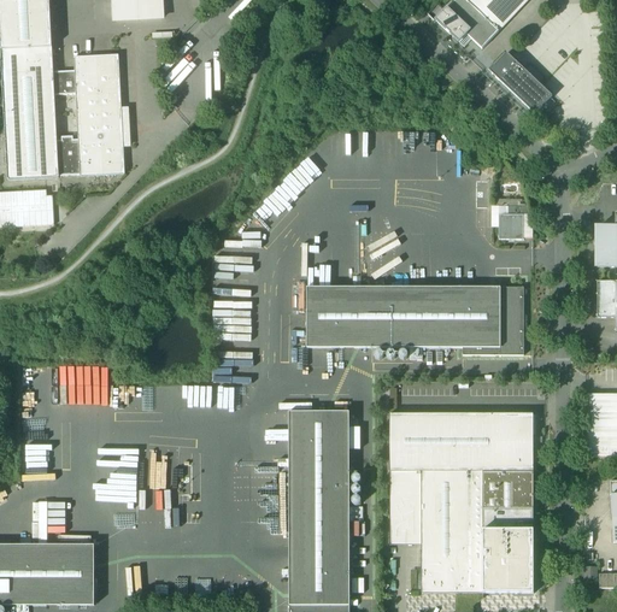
[(0,0),(0,33),(1,47),(52,45),(50,0),(0,0)]
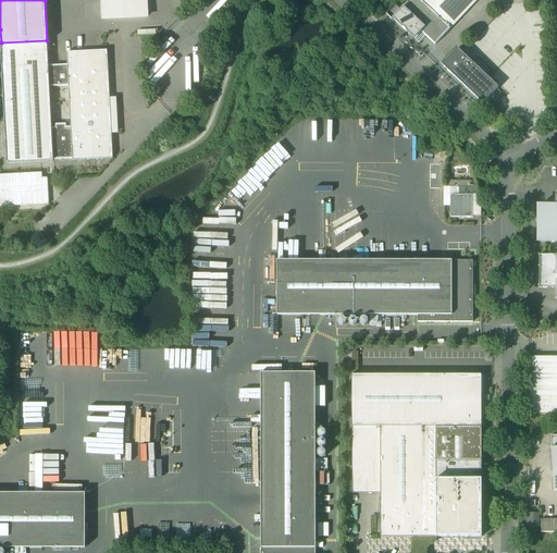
[(102,0),(103,15),(147,13),(146,0),(102,0)]
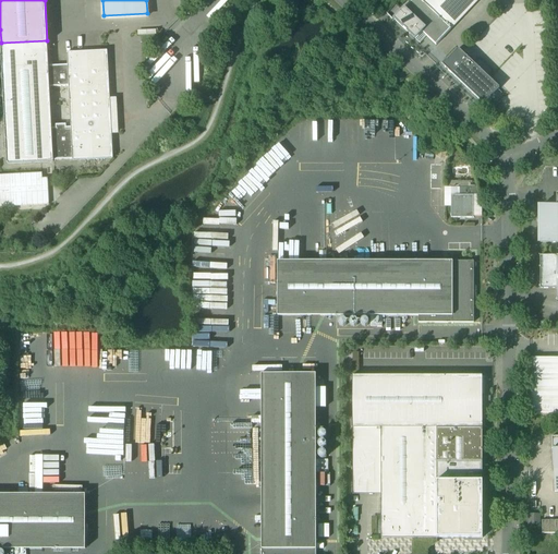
[(451,25),(424,0),(409,0),(401,9),(422,28),(426,33),(436,41),(451,25)]
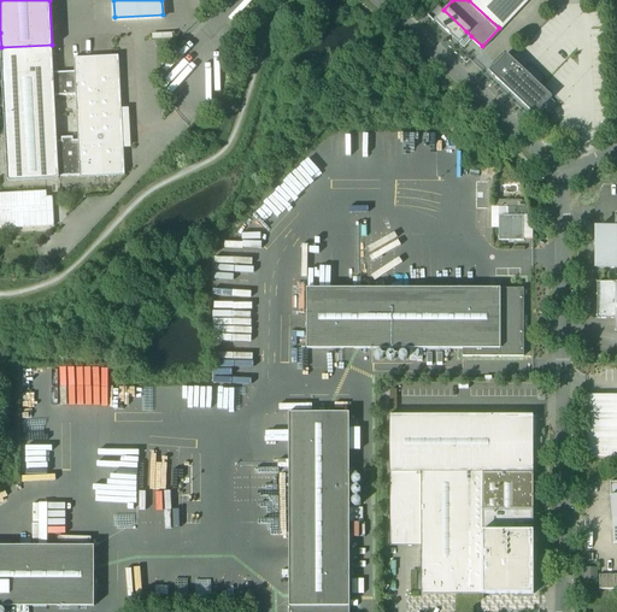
[(469,0),(499,28),(524,0),(469,0)]
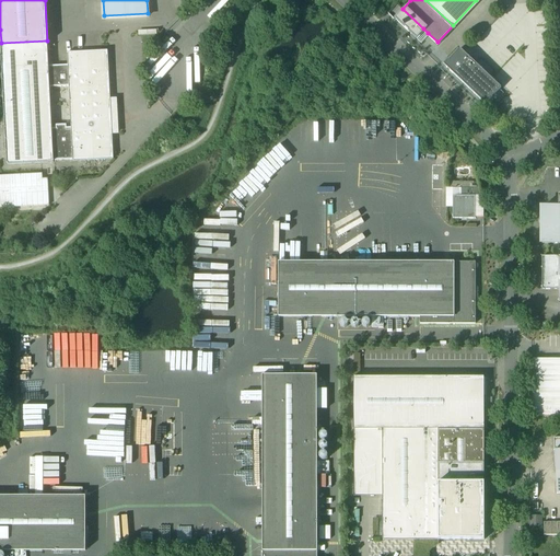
[(403,9),(396,16),(417,35),(423,29),(403,9)]
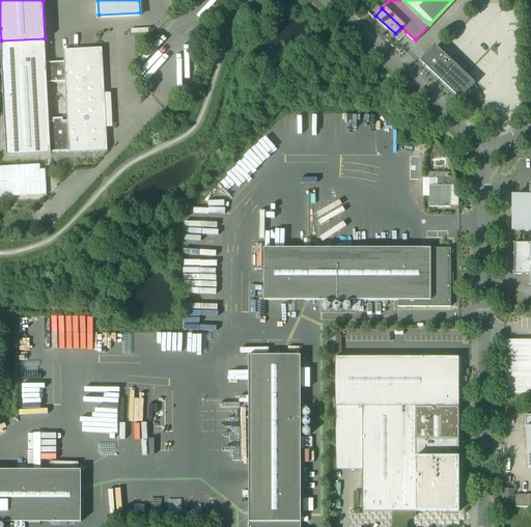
[(406,31),(401,27),(395,33),(399,37),(406,31)]
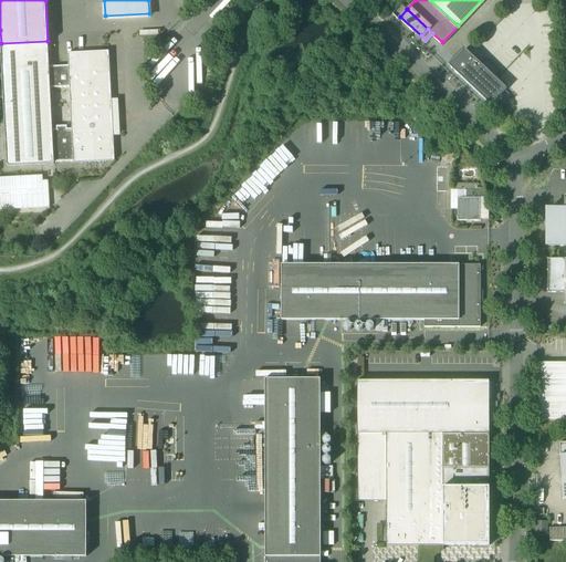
[(366,39),(362,43),(368,49),(371,45),(366,39)]
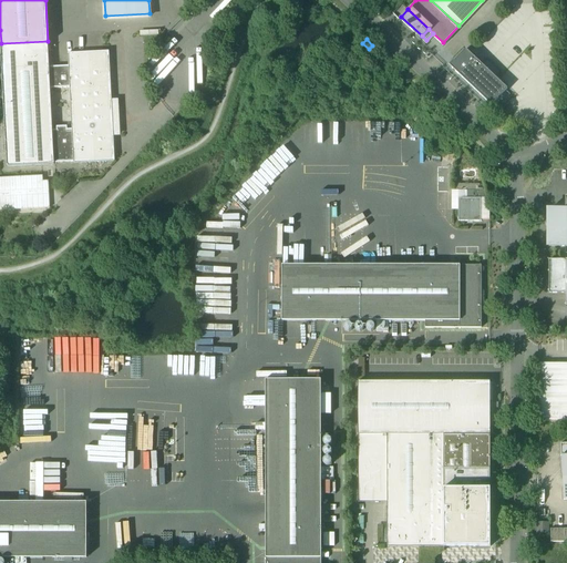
[(48,41),(1,43),(7,163),(54,161),(54,160),(52,128),(50,85),(49,63),(48,41)]
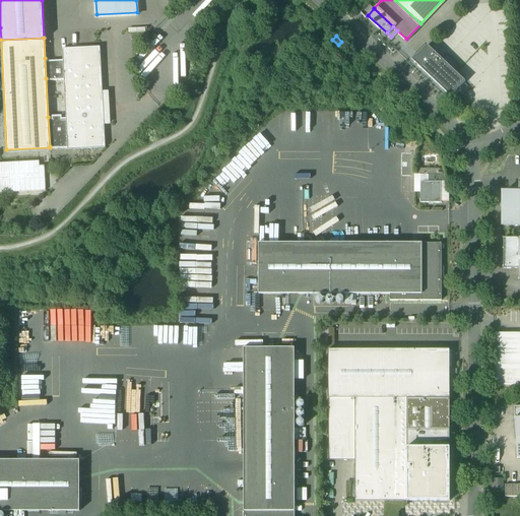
[(465,78),(427,43),(416,54),(418,56),(415,59),(451,93),(465,78)]
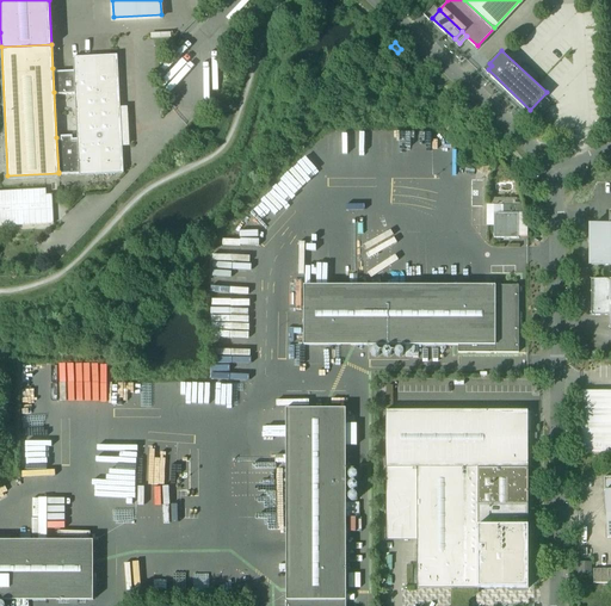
[(117,51),(73,54),(74,67),(75,91),(78,136),(79,171),(80,172),(124,169),(117,51)]
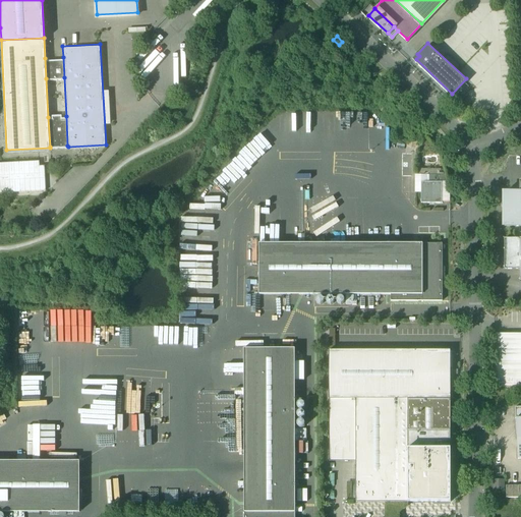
[(63,57),(45,58),(46,78),(64,77),(63,57)]
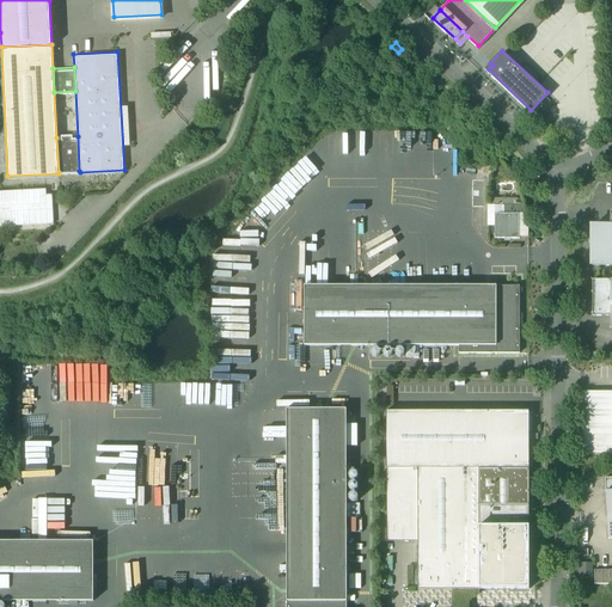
[(73,133),(61,133),(61,136),(56,138),(59,172),(79,171),(78,136),(73,136),(73,133)]
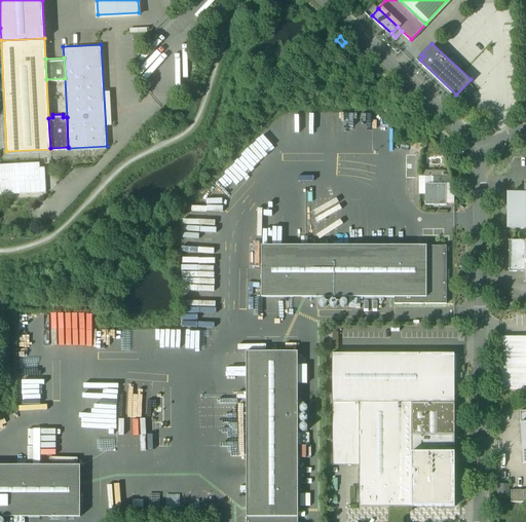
[(0,191),(47,190),(46,177),(41,177),(40,160),(0,161),(0,191)]
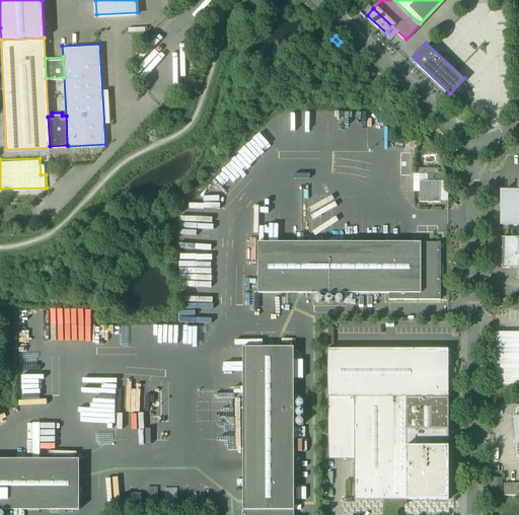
[(414,172),(414,189),(420,189),(420,178),(427,178),(427,177),(442,177),(442,170),(424,170),(424,172),(414,172)]
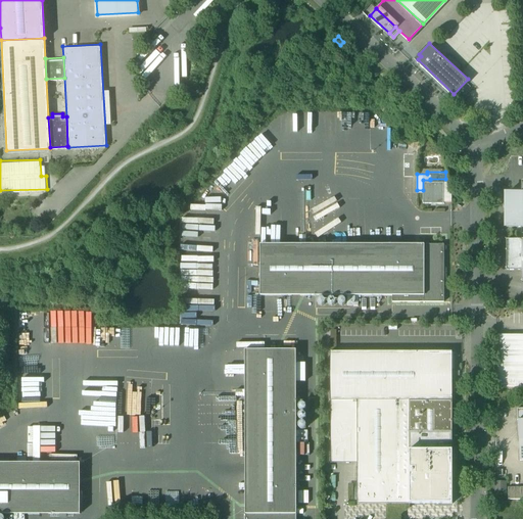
[(430,180),(423,180),(423,190),(423,200),(444,200),(444,180),(430,180)]
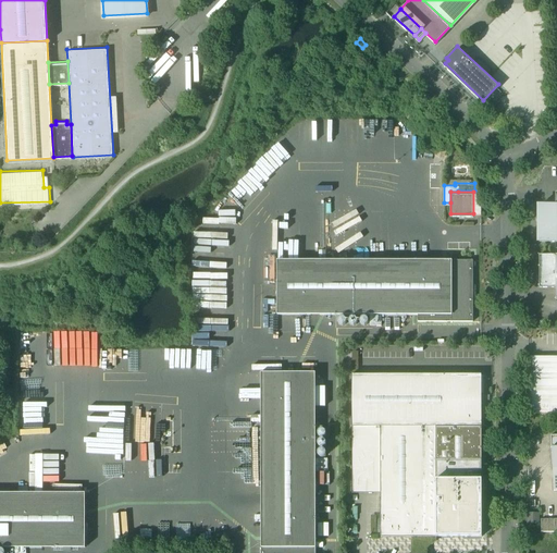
[(556,203),(539,203),(540,238),(556,238),(556,203)]
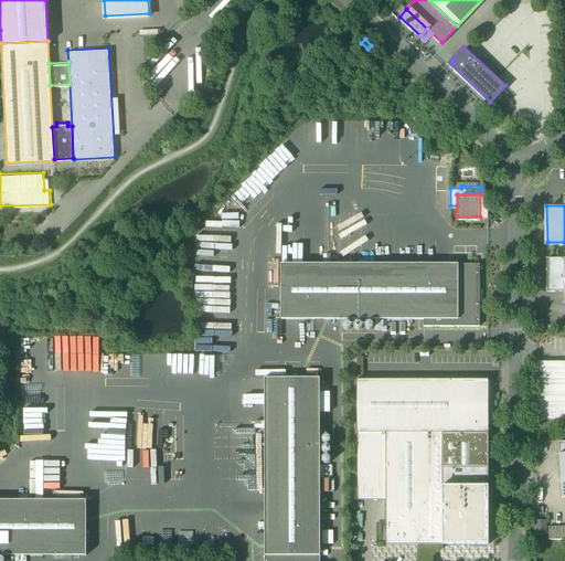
[(564,255),(547,255),(547,288),(564,288),(564,299),(564,255)]
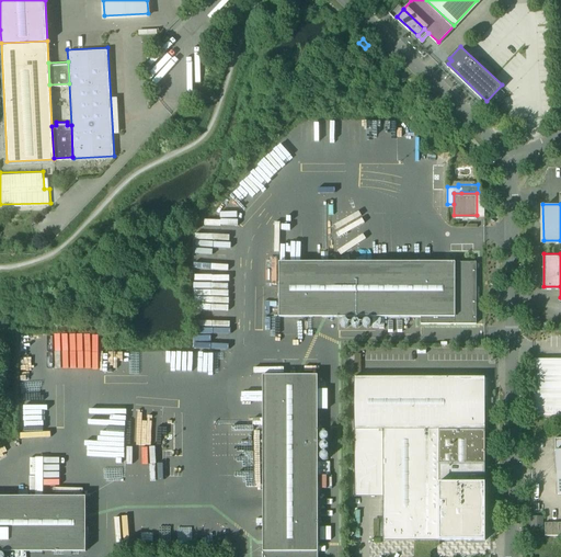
[(455,259),(279,259),(279,314),(421,314),(455,314),(455,259)]
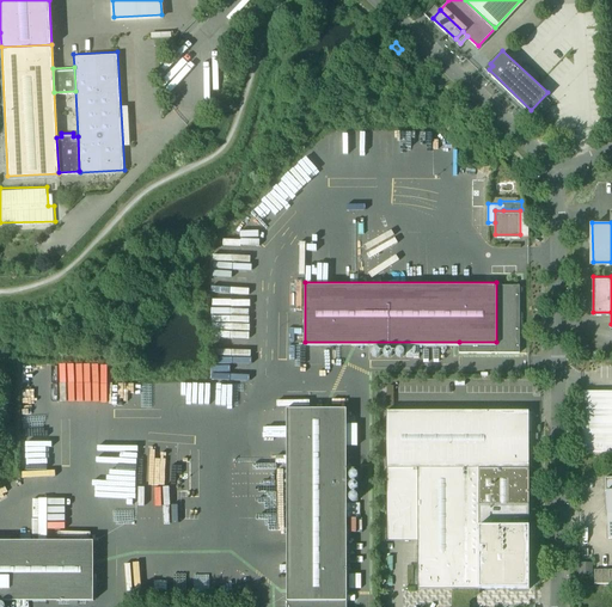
[(520,282),(496,282),(496,342),(459,342),(459,349),(520,349),(520,282)]
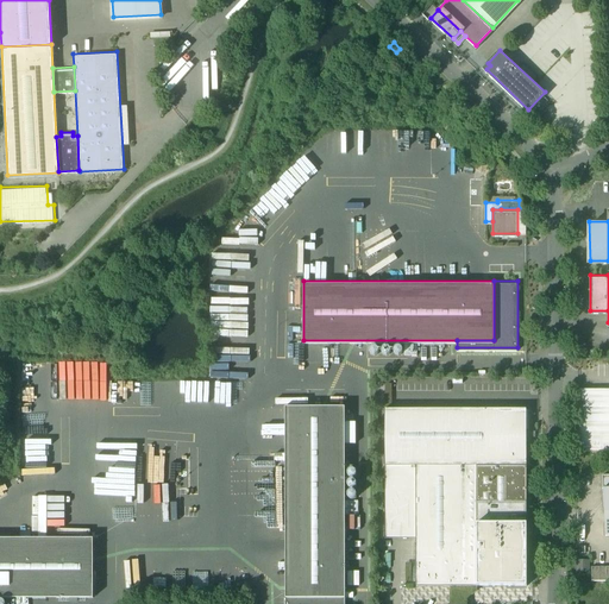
[(608,385),(581,387),(581,444),(608,444),(608,385)]
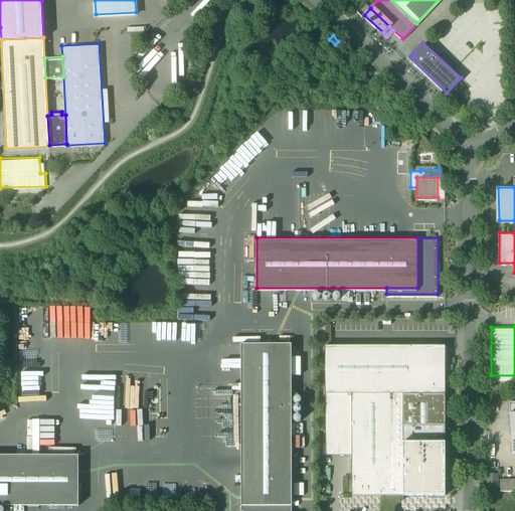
[(292,341),(241,341),(241,503),(292,503),(292,341)]
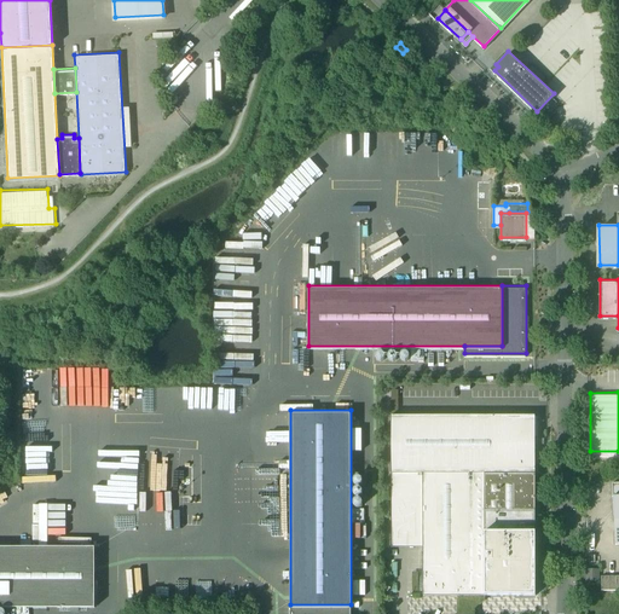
[(534,412),(391,412),(392,470),(423,470),(426,470),(485,470),(536,470),(534,412)]
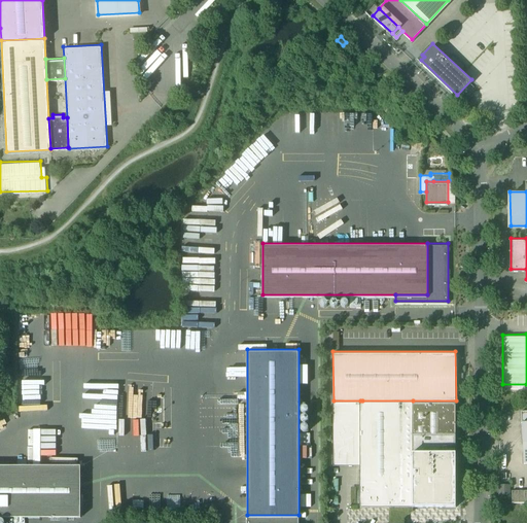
[(360,401),(334,401),(334,463),(360,463),(360,401)]
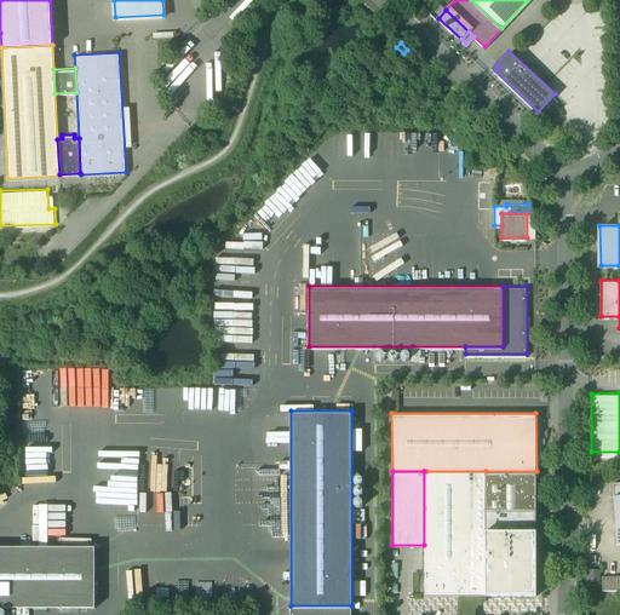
[(426,471),(424,471),(424,545),(424,593),(486,593),(486,530),(486,471),(426,471)]
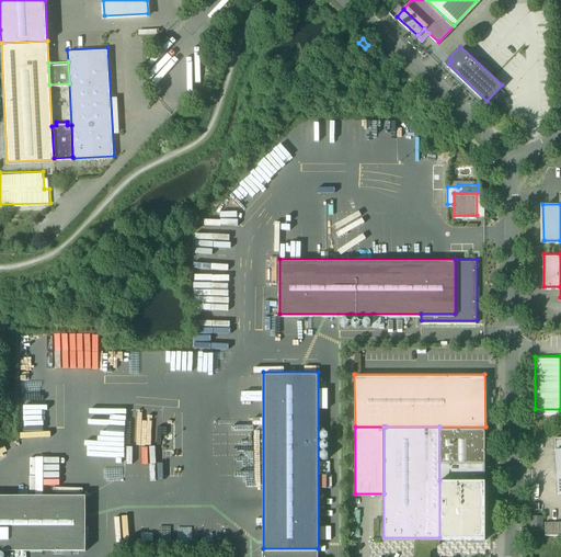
[(485,427),(439,427),(439,480),(472,479),(472,474),(485,474),(485,427)]
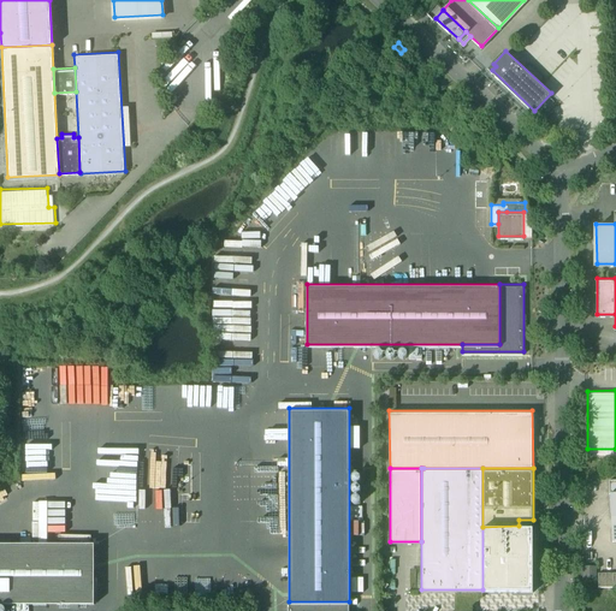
[(519,526),(483,527),(483,589),(533,589),(533,526),(519,526)]
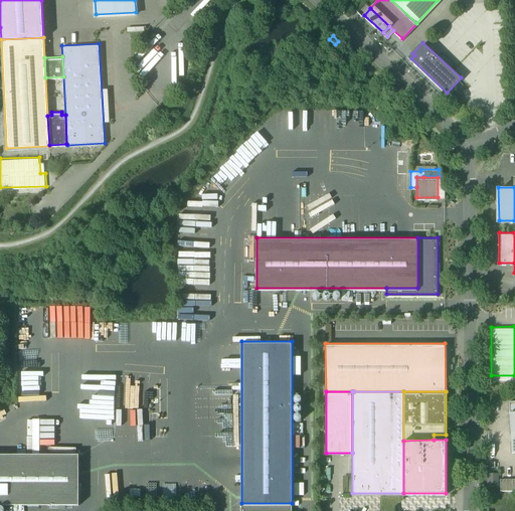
[(78,453),(0,452),(0,502),(78,503),(78,453)]
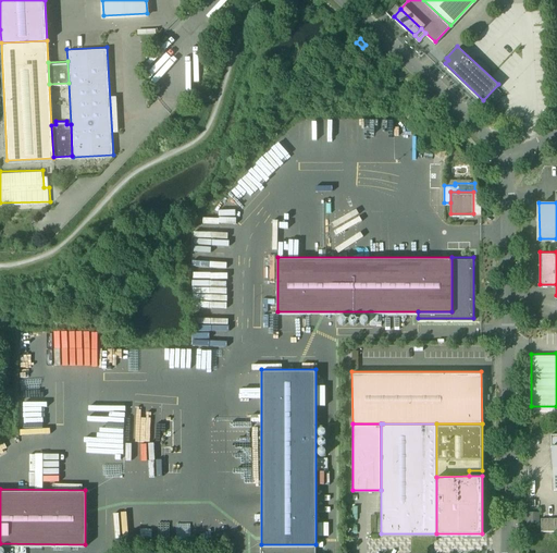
[(537,520),(537,510),(529,510),(529,516),(531,516),(531,520),(537,520)]
